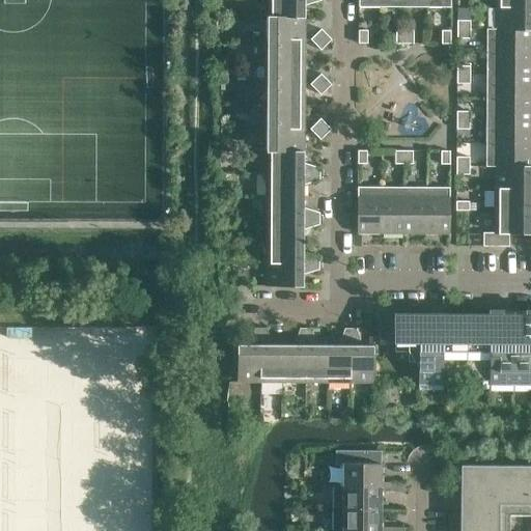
[(267,0),(267,17),(304,17),(304,5),(304,0),(306,0),(313,2),(320,0),(267,0)]
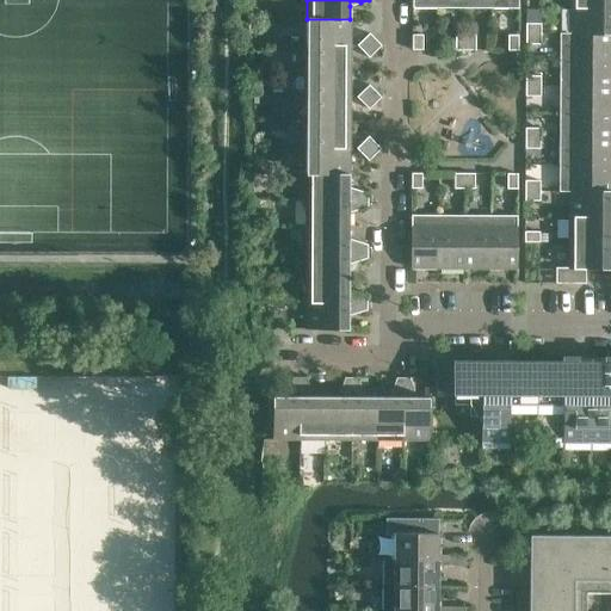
[(610,6),(568,6),(568,32),(610,31),(610,6)]
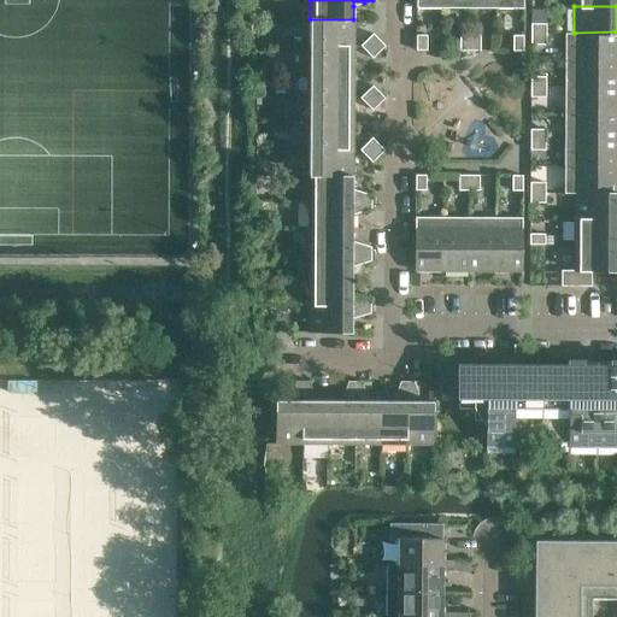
[(310,19),(310,43),(353,43),(353,40),(353,19),(310,19)]
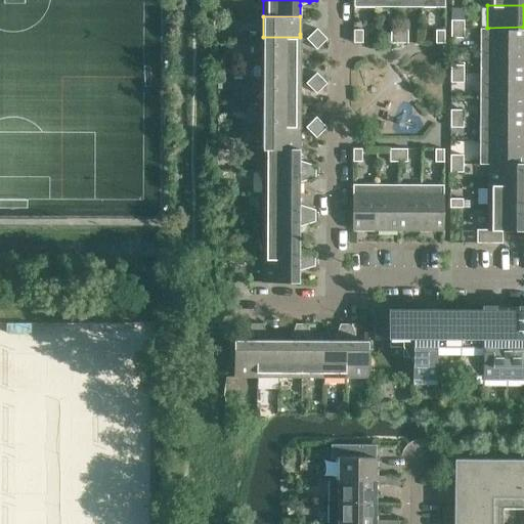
[(450,19),(450,28),(464,29),(464,19),(450,19)]
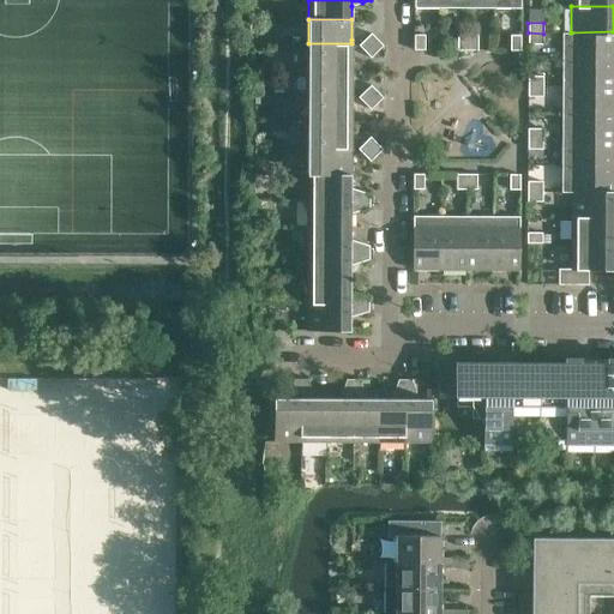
[(563,32),(563,60),(613,59),(613,31),(571,32),(563,32)]
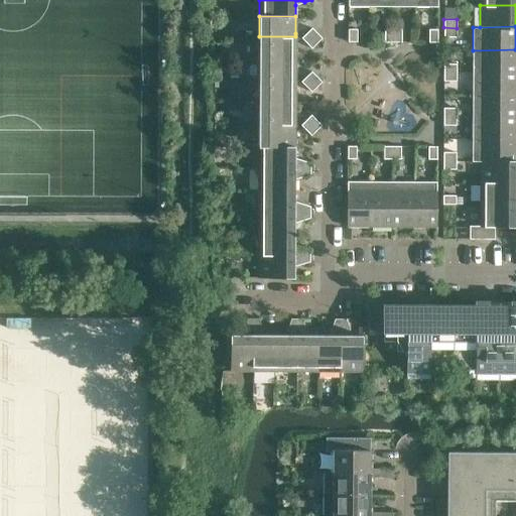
[(316,42),(323,37),(311,27),(306,32),(316,42)]
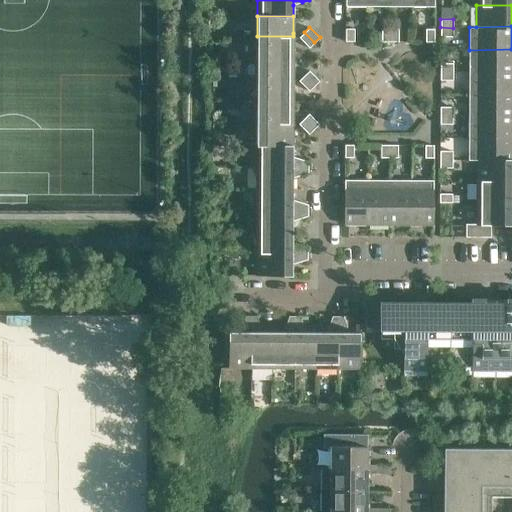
[(440,27),(440,36),(453,36),(453,28),(440,27)]
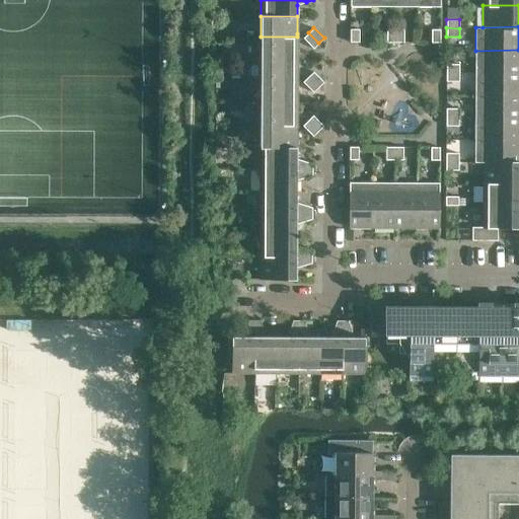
[(359,28),(350,28),(350,42),(359,42),(359,28)]
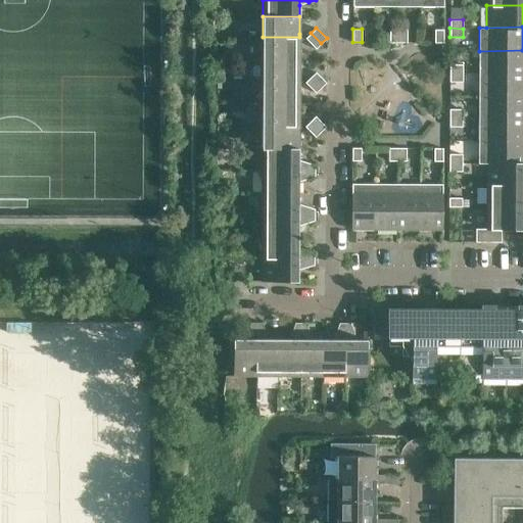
[(389,29),(389,42),(398,42),(398,30),(389,29)]
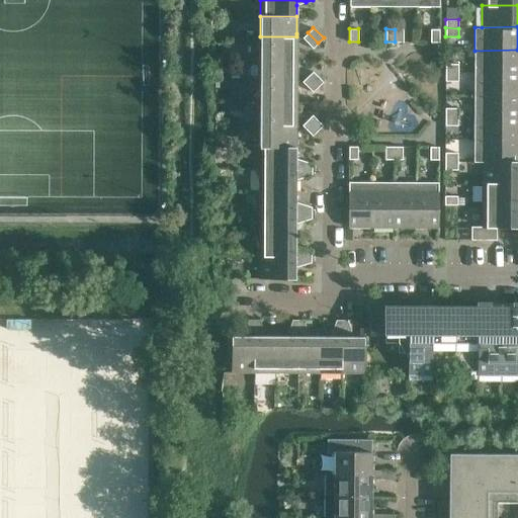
[(404,29),(395,29),(395,41),(404,41),(404,29)]
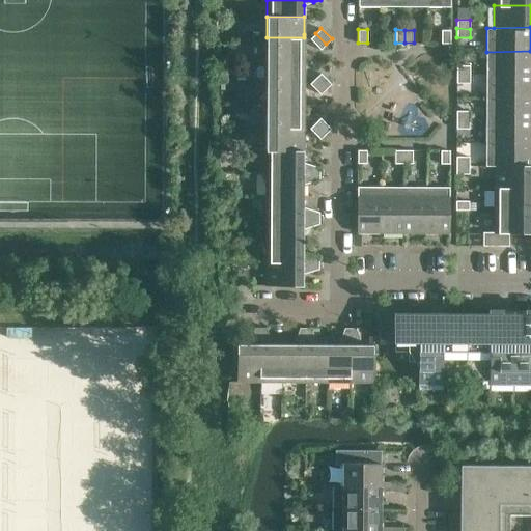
[(450,30),(441,30),(441,43),(450,44),(450,30)]
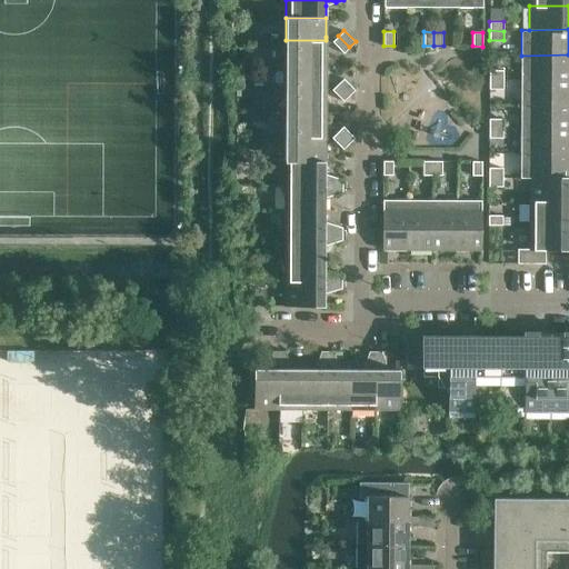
[(338,36),(337,37),(332,41),(343,53),(349,47),(338,36)]
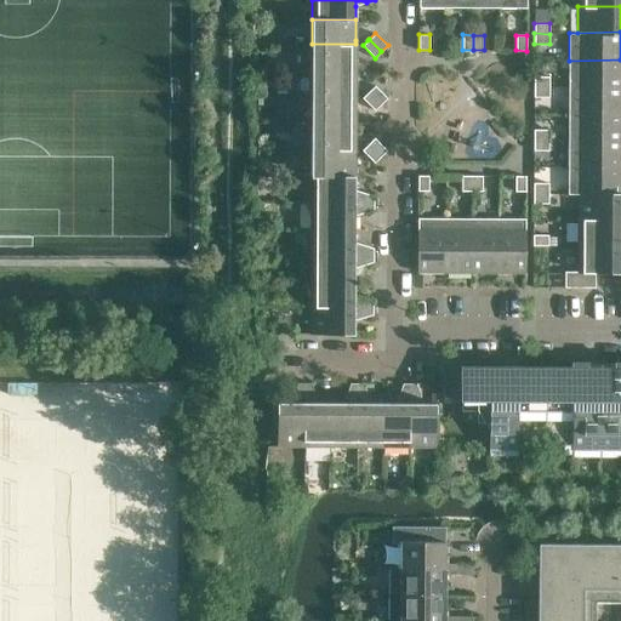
[(312,44),(312,70),(355,70),(355,44),(312,44)]
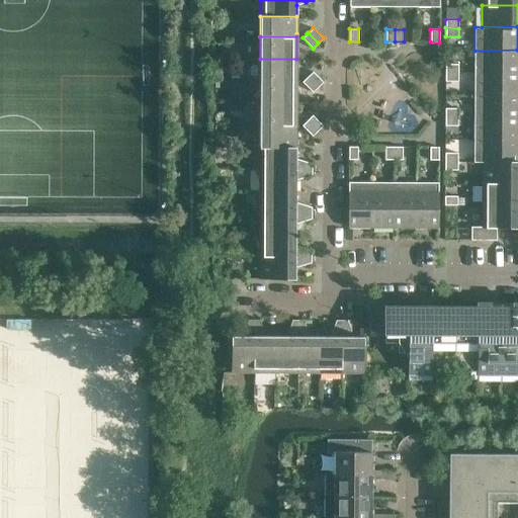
[(517,50),(475,51),(475,73),(517,72),(517,50)]
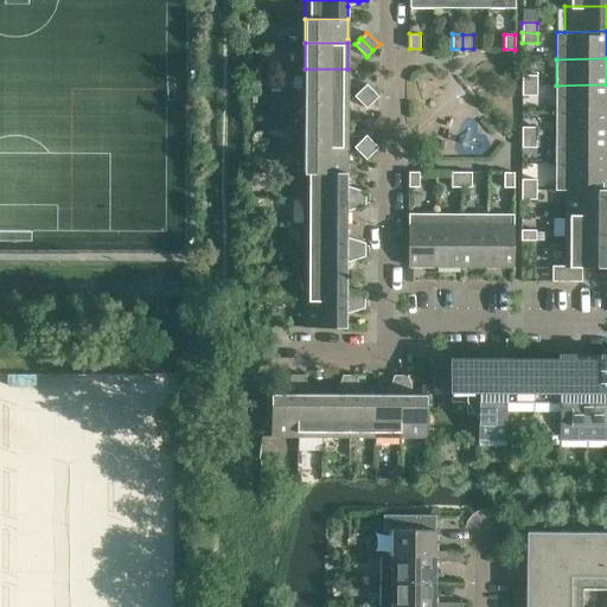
[(305,69),(305,94),(347,95),(347,69),(305,69)]
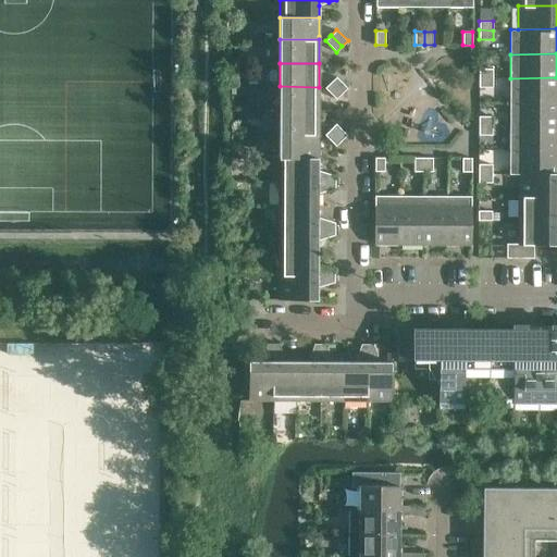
[(479,67),(479,77),(493,77),(493,69),(479,67)]
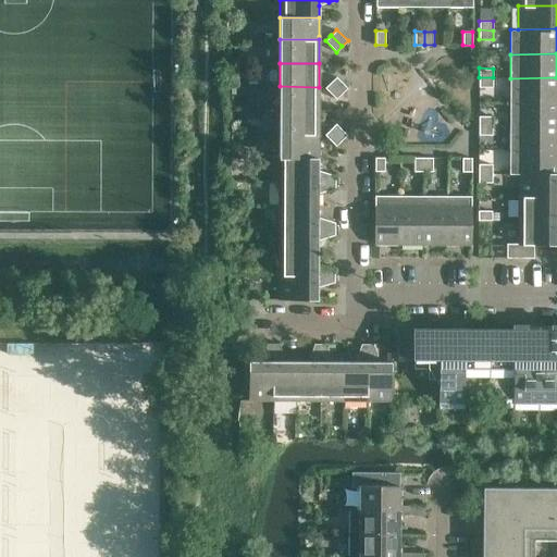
[(342,94),(347,88),(336,76),(331,82),(342,94)]
